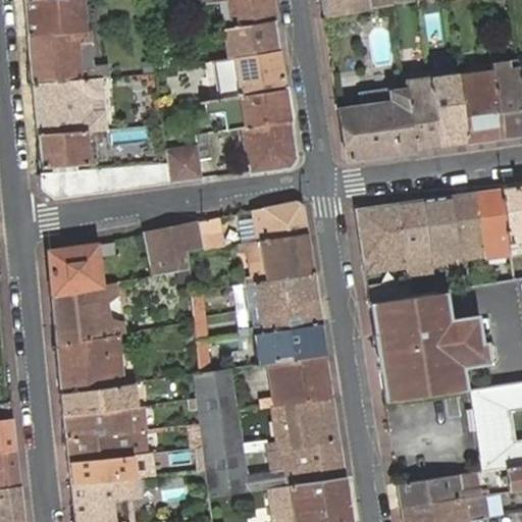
[(76,0),(24,4),(28,41),(87,35),(106,33),(105,21),(84,22),(82,0),(76,0)]
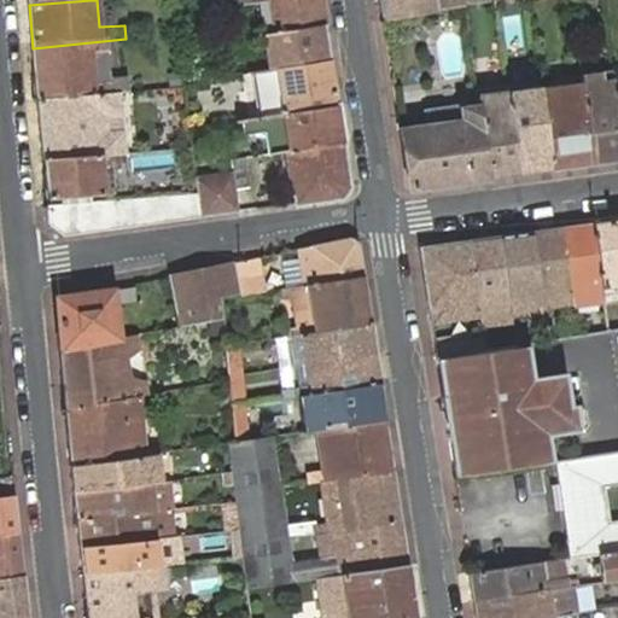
[(262,41),(267,75),(328,64),(318,0),(242,0),(243,9),(270,4),(274,38),(262,41)]
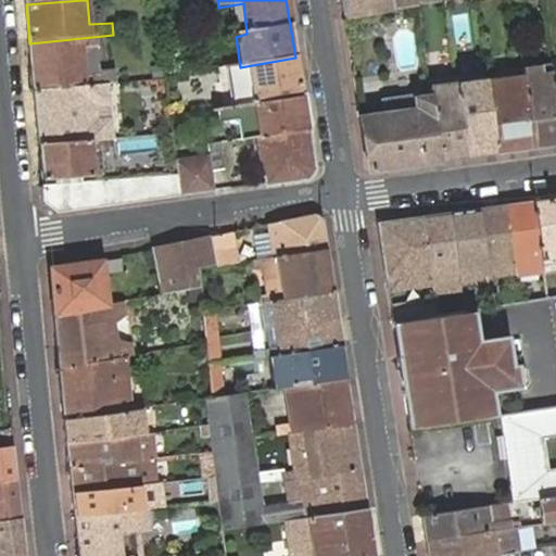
[(389,0),(341,0),(345,25),(420,14),(420,5),(391,11),(389,0)]
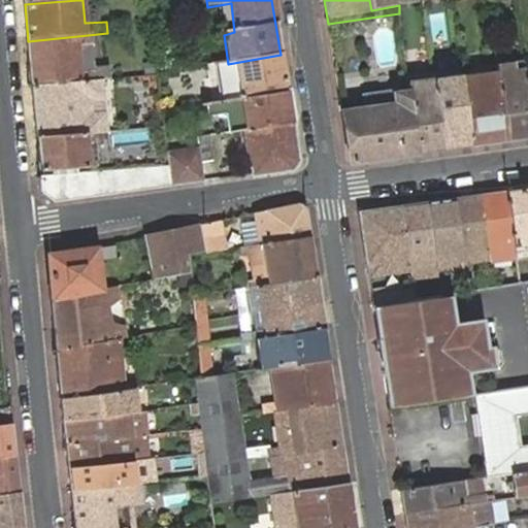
[(397,0),(399,5),(399,13),(424,10),(423,0),(397,0)]
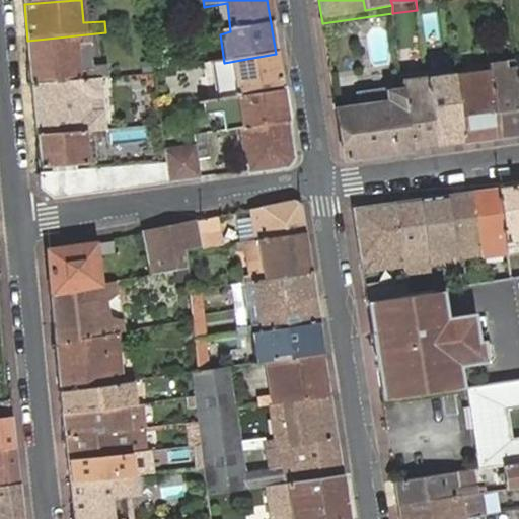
[(416,0),(417,10),(441,6),(440,0),(416,0)]
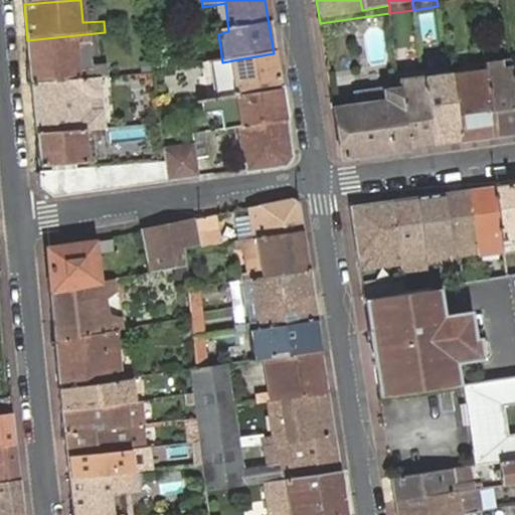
[(27,40),(32,88),(98,81),(109,80),(108,68),(92,69),(90,40),(86,39),(86,34),(27,40)]
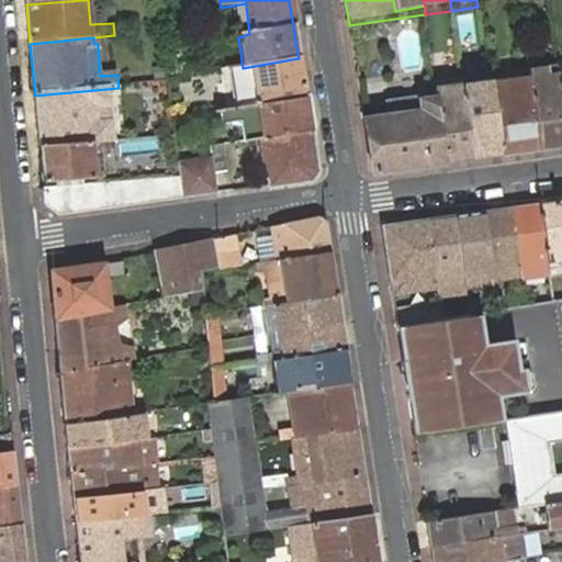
[(243,68),(226,70),(232,110),(305,99),(299,58),(243,68)]
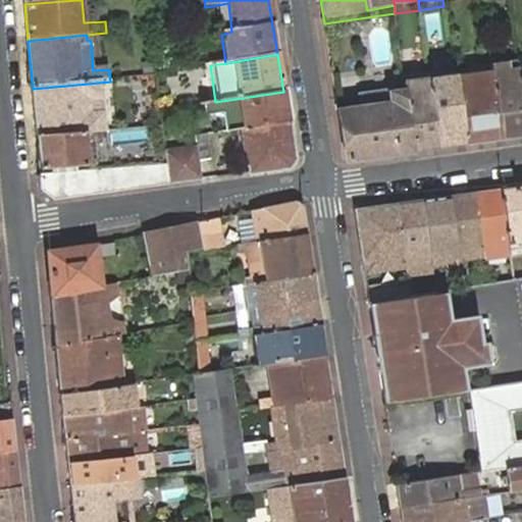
[(492,79),(501,139),(521,136),(521,103),(517,70),(517,67),(491,71),(492,79)]
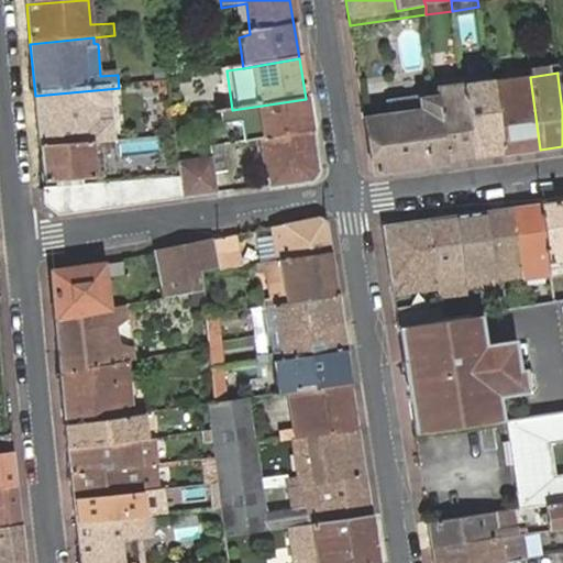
[(488,81),(462,86),(471,159),(498,156),(489,90),(488,81)]
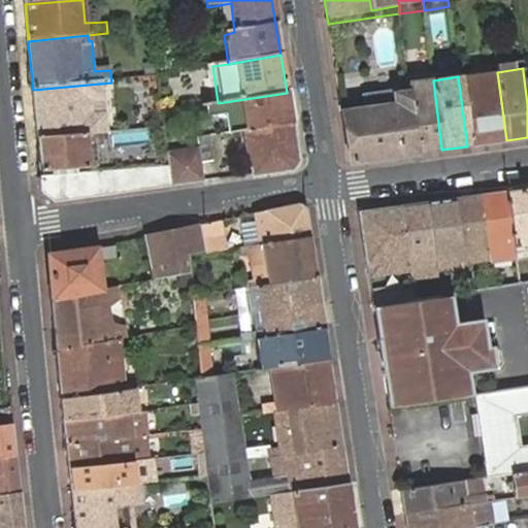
[(459,85),(467,146),(506,140),(498,79),(459,85)]
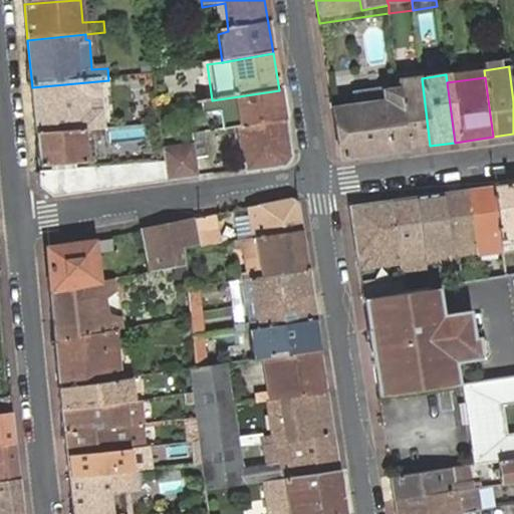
[(430,146),(422,78),(398,81),(400,94),(407,149),(430,146)]
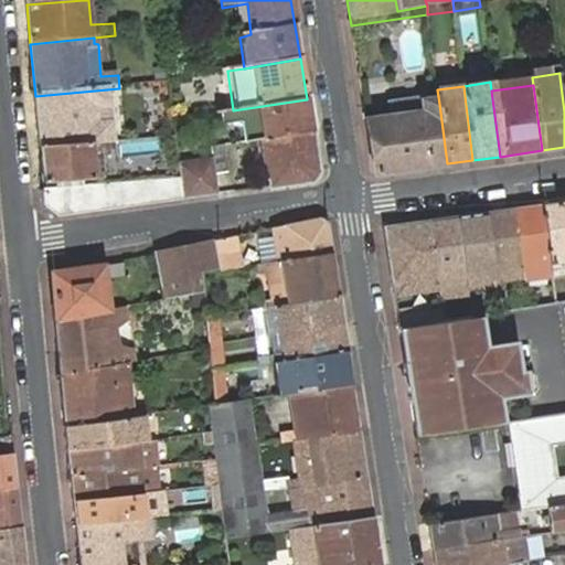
[(40,146),(102,140),(112,139),(107,89),(35,96),(40,146)]
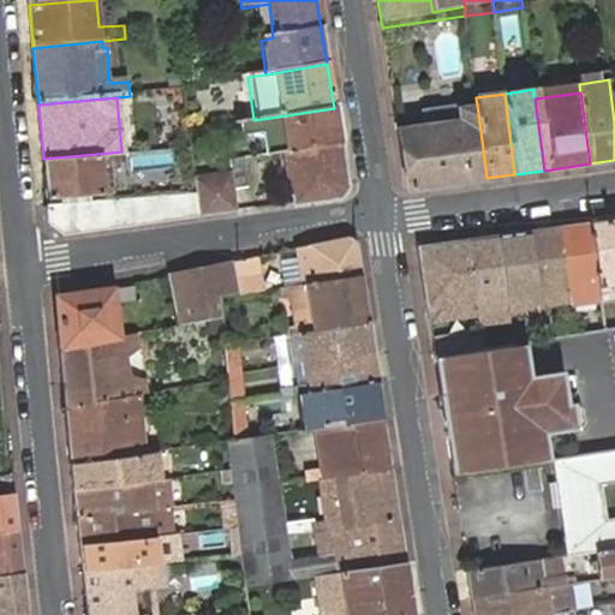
[(254,120),(245,121),(248,135),(266,133),(270,157),(287,154),(339,147),(334,108),(254,120)]
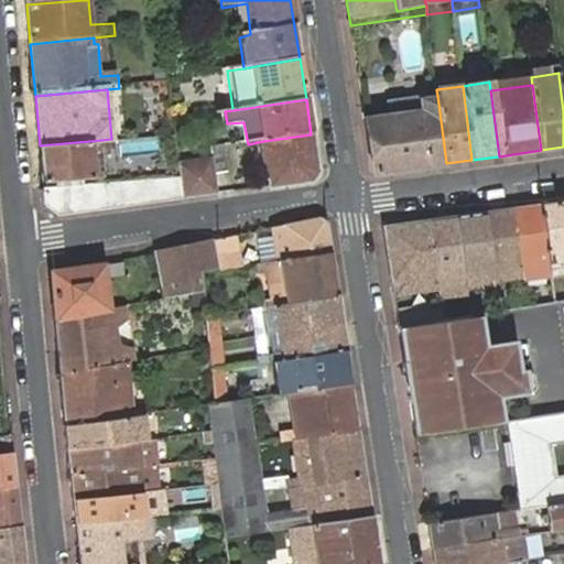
[(391,123),(366,127),(373,173),(446,163),(438,104),(389,109),(391,123)]
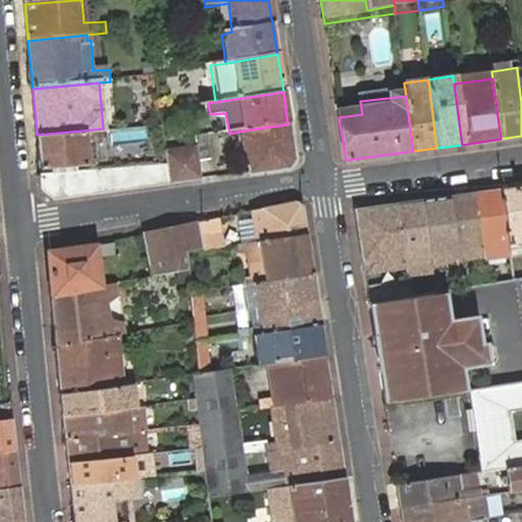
[(244,131),(250,172),(289,167),(294,160),(288,124),(244,131)]
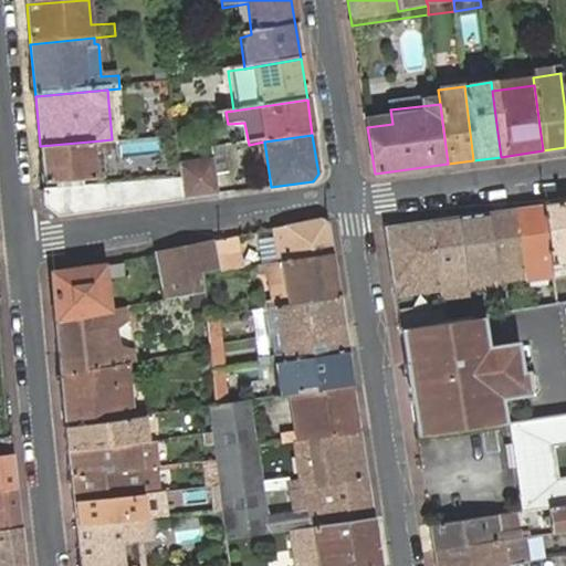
[(40,146),(43,182),(105,177),(102,140),(40,146)]
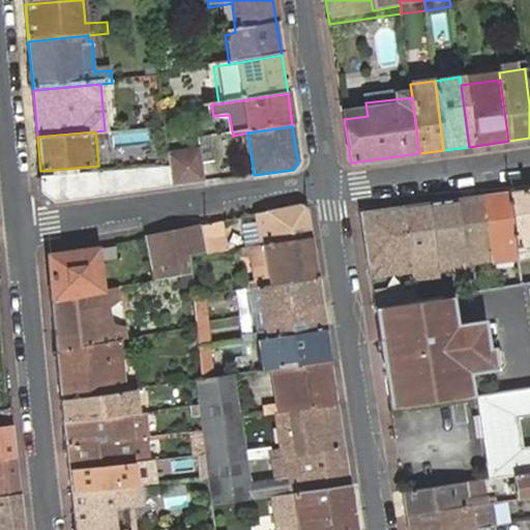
[(199,140),(201,150),(203,163),(214,162),(211,139),(199,140)]
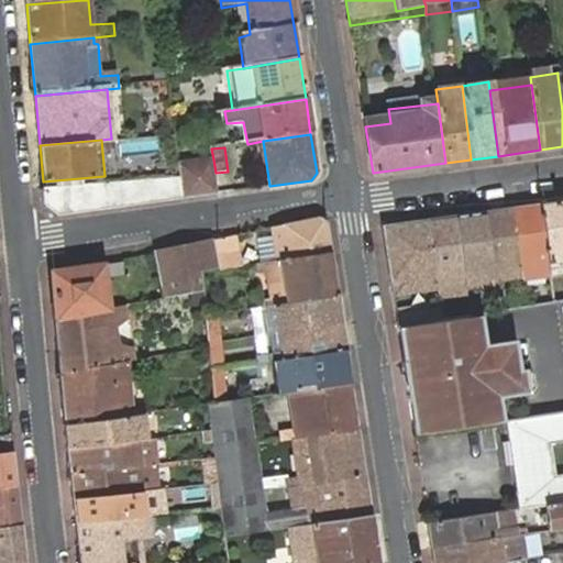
[(179,176),(181,198),(219,194),(216,173),(213,159),(178,166),(179,176)]
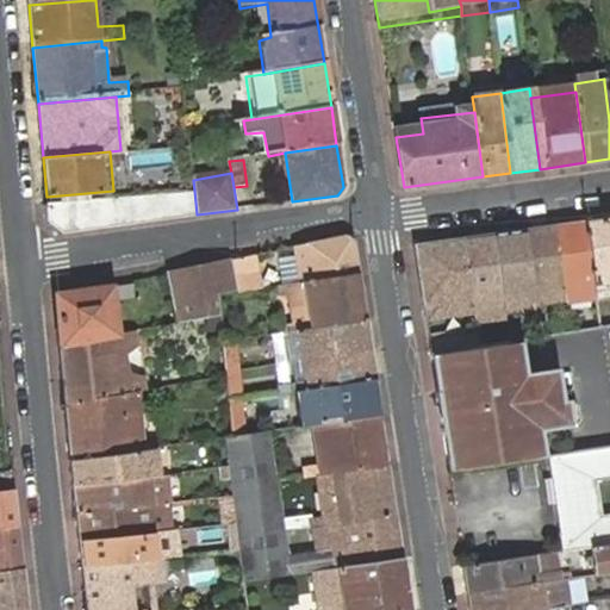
[(194,191),(47,205),(49,222),(64,234),(197,215),(194,191)]
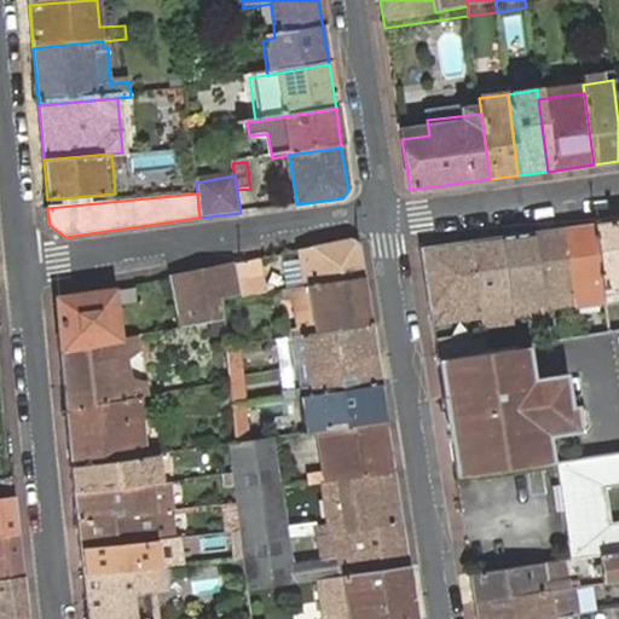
[(618,287),(618,221),(595,225),(605,289),(618,287)]
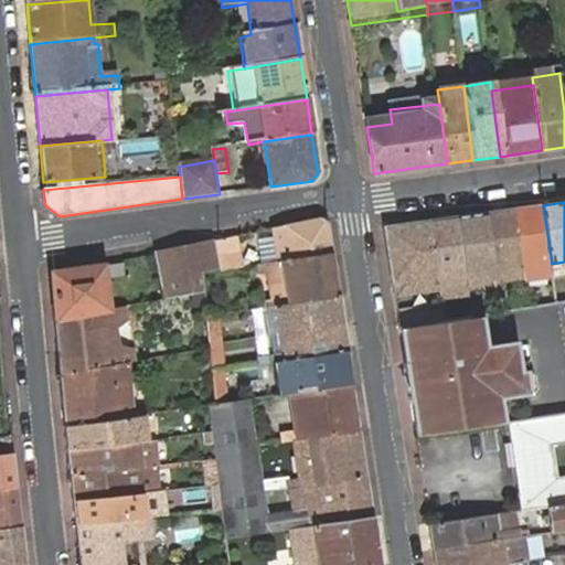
[(511,210),(521,280),(553,275),(552,264),(543,205),(511,210)]
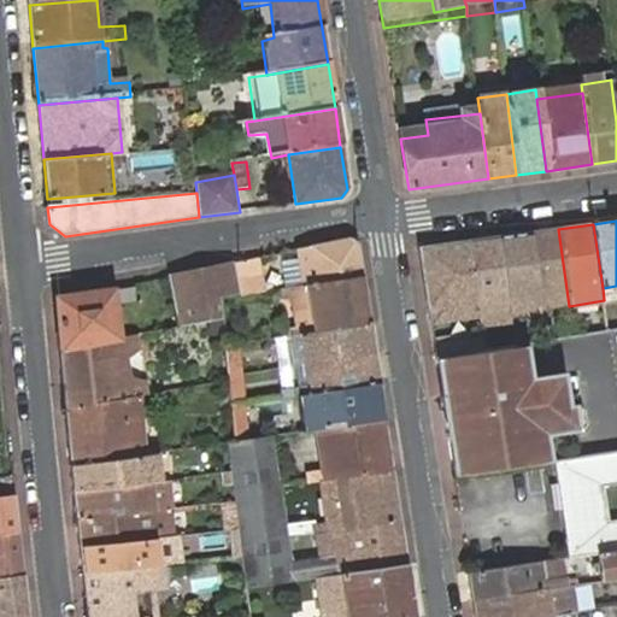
[(529,233),(540,310),(569,306),(558,229),(529,233)]
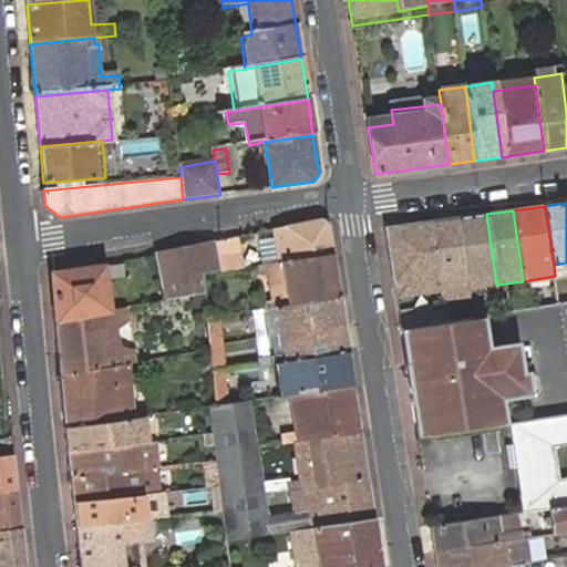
[(459,218),(467,288),(496,285),(486,214),(459,218)]
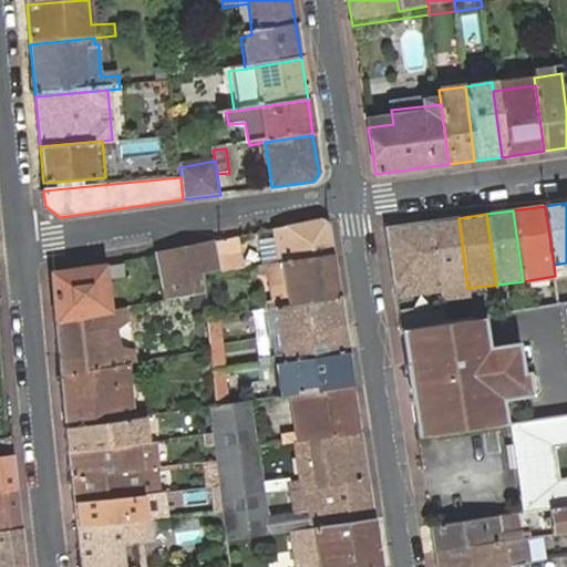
[(431,222),(440,292),(467,288),(459,218),(431,222)]
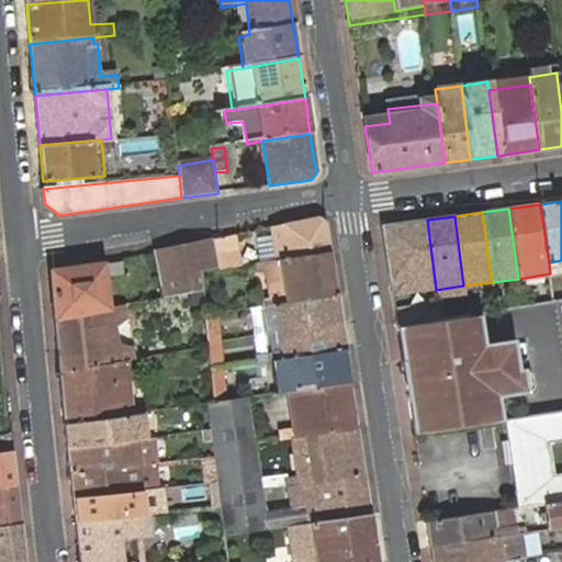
[(279,260),(329,251),(325,224),(316,217),(273,226),(279,260)]
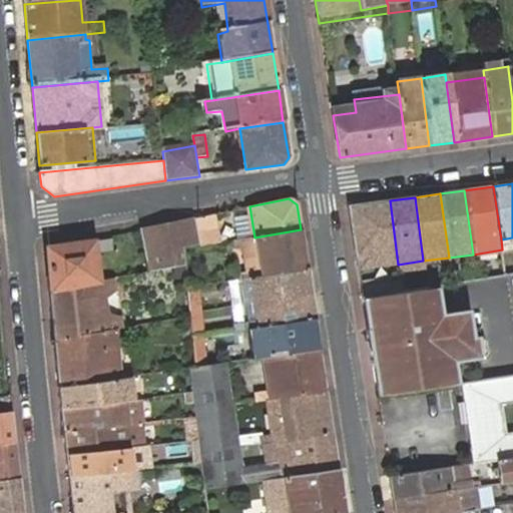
[(348,206),(358,271),(398,265),(390,200),(348,206)]
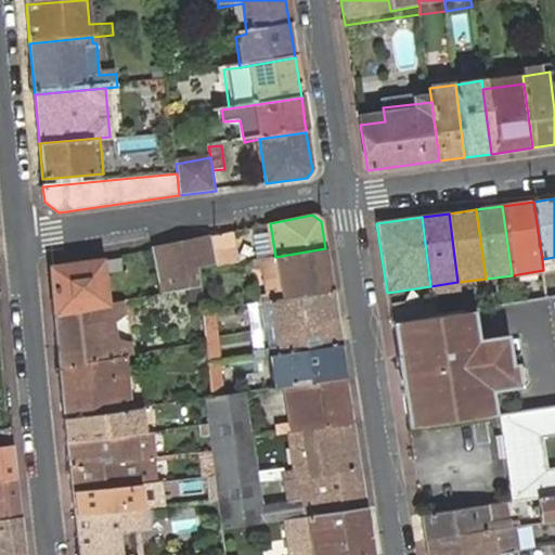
[(211,236),(217,266),(234,263),(230,233),(211,236)]
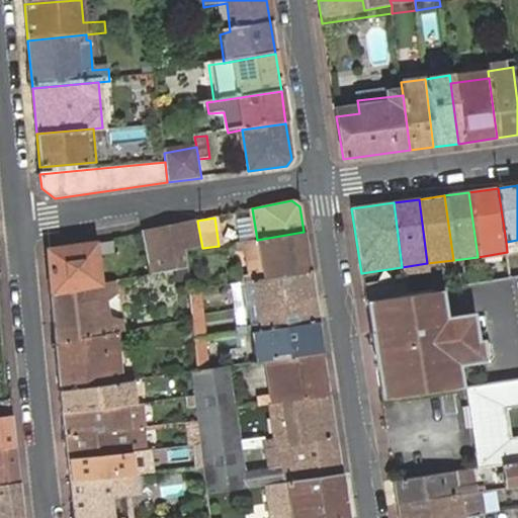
[(151,275),(183,268),(181,252),(202,248),(197,221),(142,233),(151,275)]
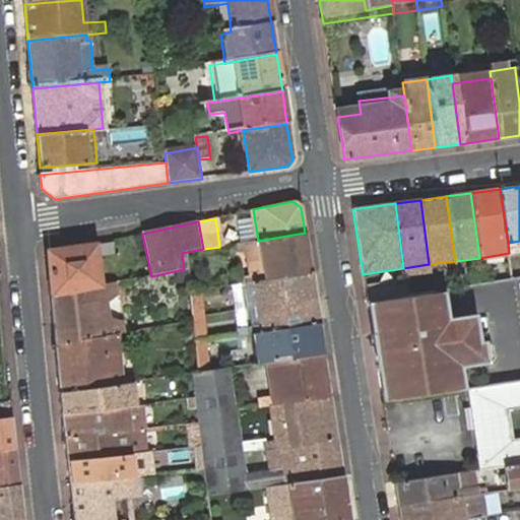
[(246,283),(311,272),(305,233),(258,241),(248,242),(238,244),(239,251),(244,250),(248,275),(243,276),(244,283),(246,283)]
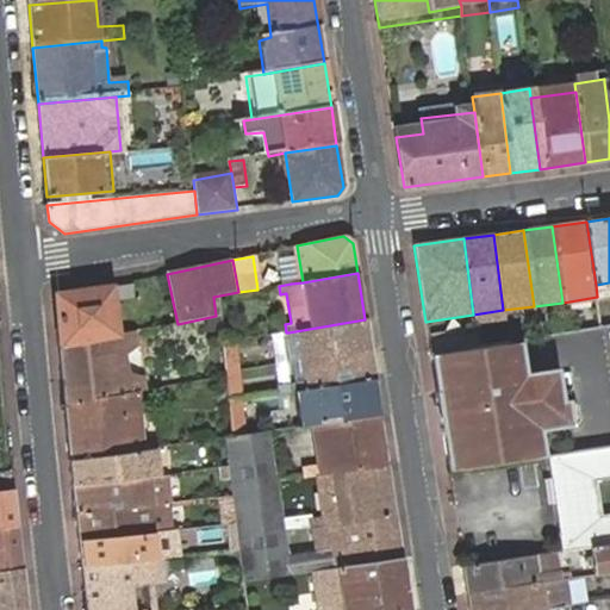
[(55,294),(60,346),(116,337),(112,299),(132,296),(130,282),(120,285),(55,294)]
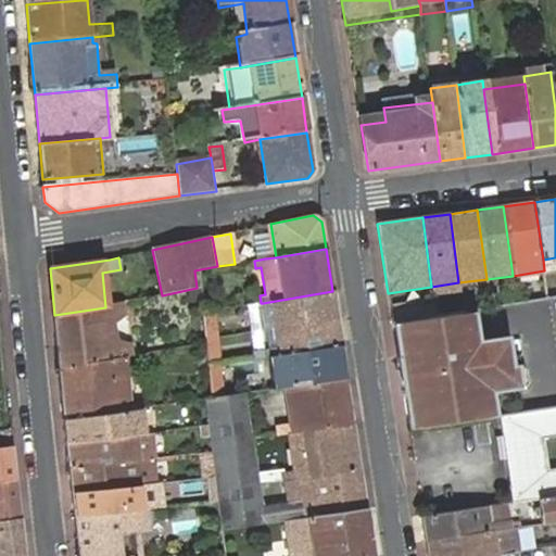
[(544,270),(544,275),(555,273),(555,257),(543,260),(544,270)]
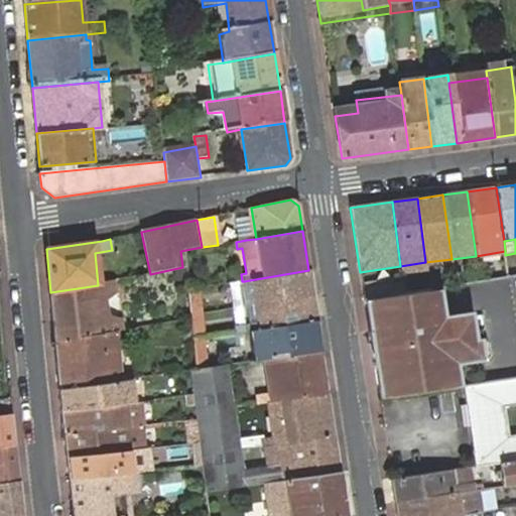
[(244,306),(312,296),(308,270),(244,281),(240,281),(244,306)]
